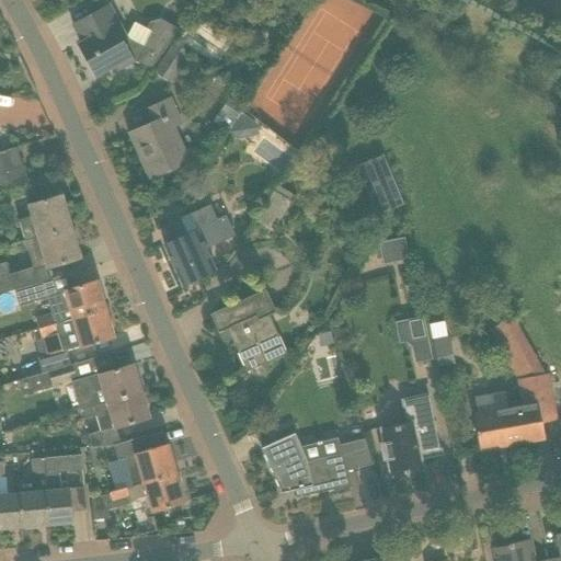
[(231,13),(217,3),(208,15),(222,25),(231,13)]
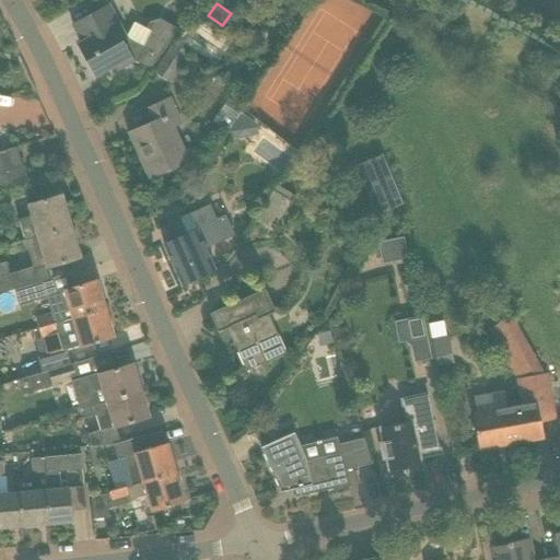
[(89,53),(84,55),(96,76),(116,66),(118,69),(132,61),(151,70),(178,28),(161,20),(150,23),(147,28),(135,23),(128,38),(108,4),(73,24),(89,53)]
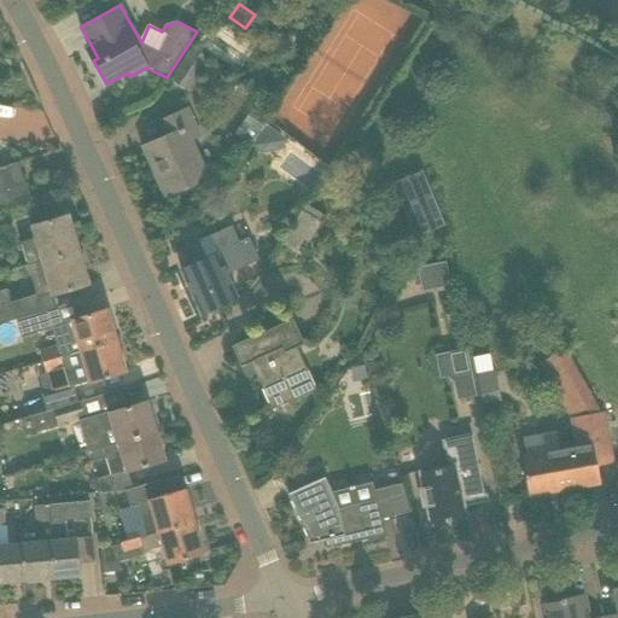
[(192,47),(170,80),(186,89),(209,58),(192,47)]
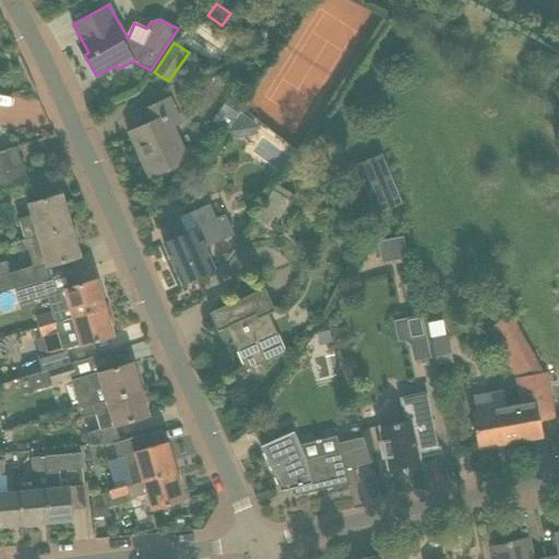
[(193,72),(199,63),(190,57),(185,66),(193,72)]
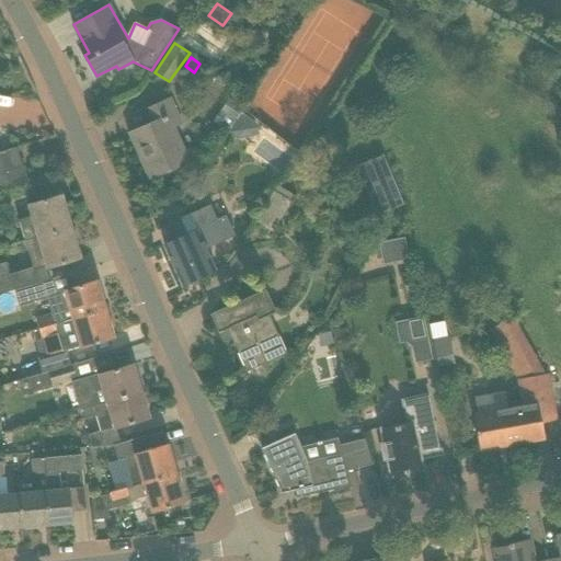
[(155,121),(128,132),(129,134),(134,132),(146,159),(141,161),(150,180),(190,161),(174,127),(182,124),(171,98),(148,107),(155,121)]
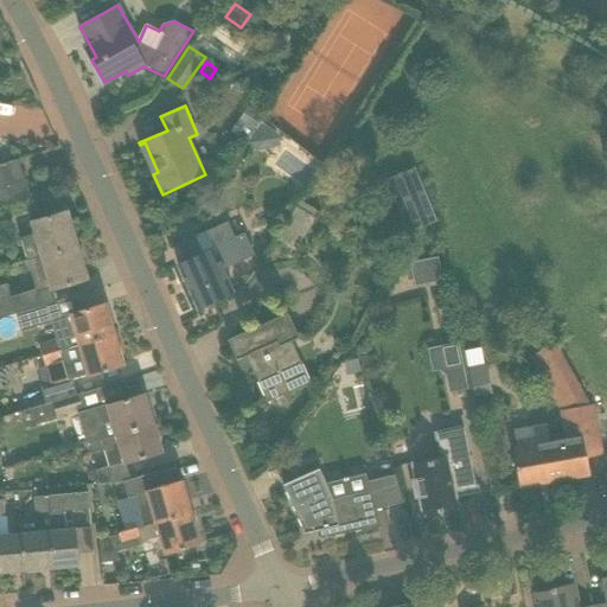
[(282,138),(262,122),(247,144),(257,151),(276,147),(282,138)]
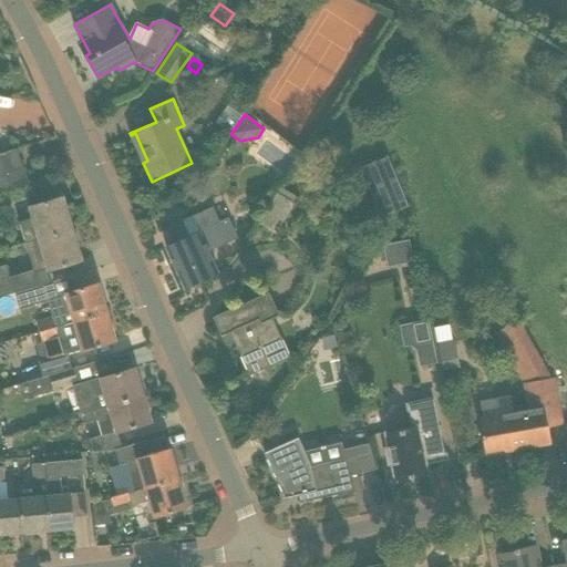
[(0,154),(0,175),(23,168),(17,150),(0,154)]
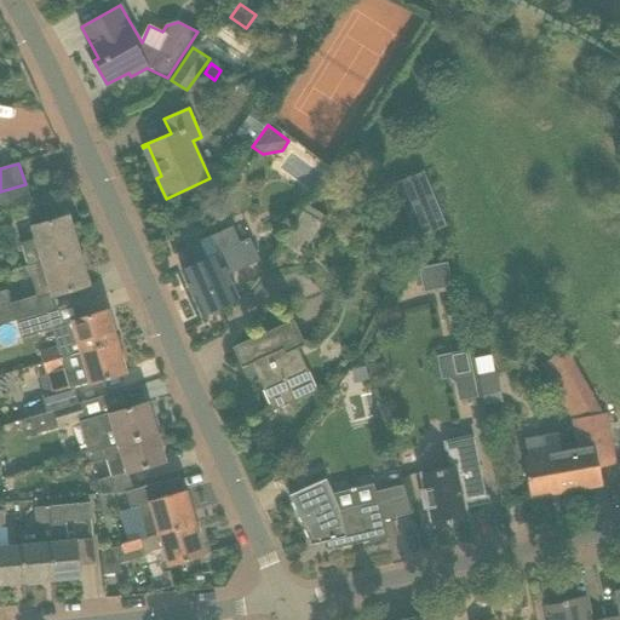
[(425,170),(396,181),(417,236),(446,225),(425,170)]
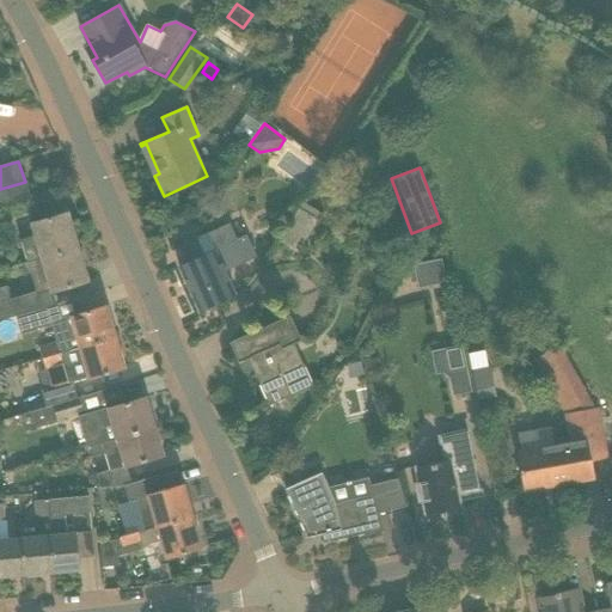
[(0,210),(11,207),(25,203),(31,201),(25,182),(0,189),(0,210)]
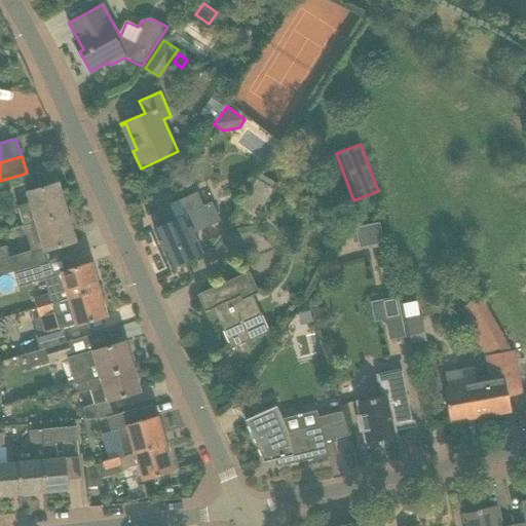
[(184,168),(176,180),(188,189),(196,177),(184,168)]
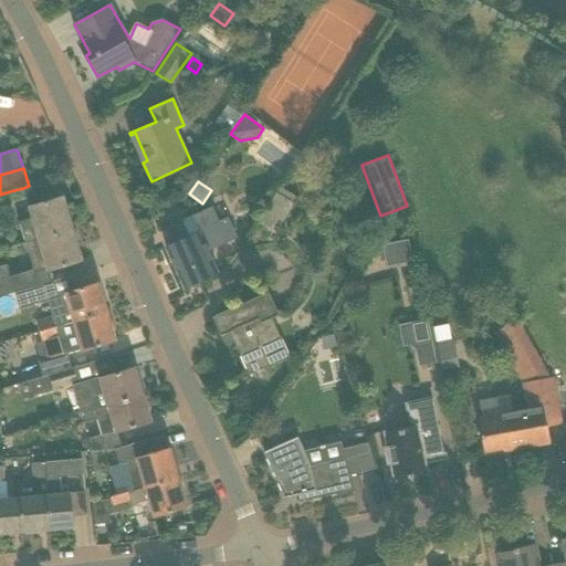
[(276,194),(259,223),(276,233),(294,203),(276,194)]
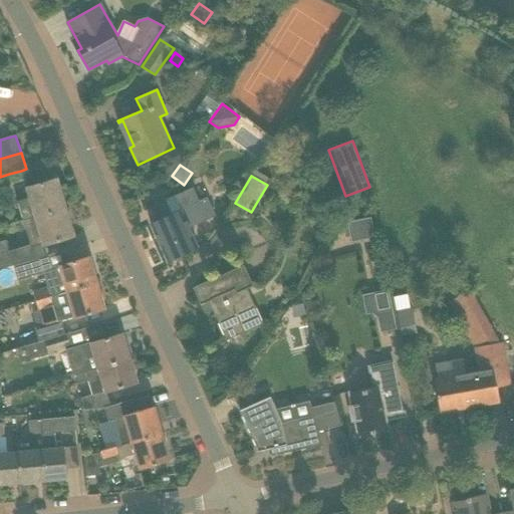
[(27,198),(18,201),(23,220),(65,208),(57,179),(25,188),(27,198)]
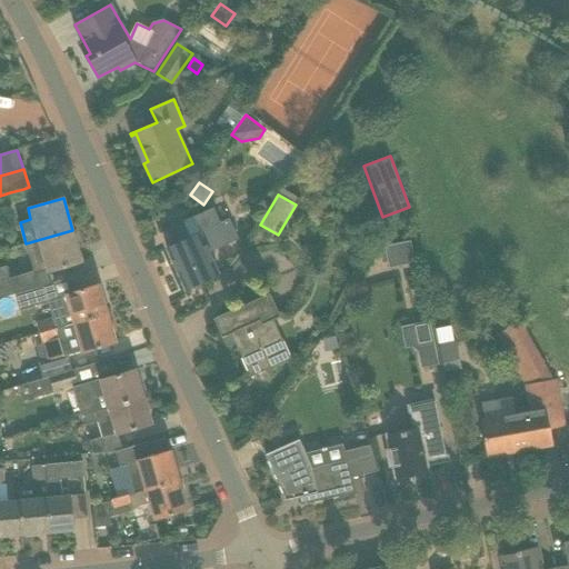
[(230,218),(220,222),(213,208),(193,217),(200,231),(167,247),(186,290),(220,275),(210,252),(239,239),(230,218)]
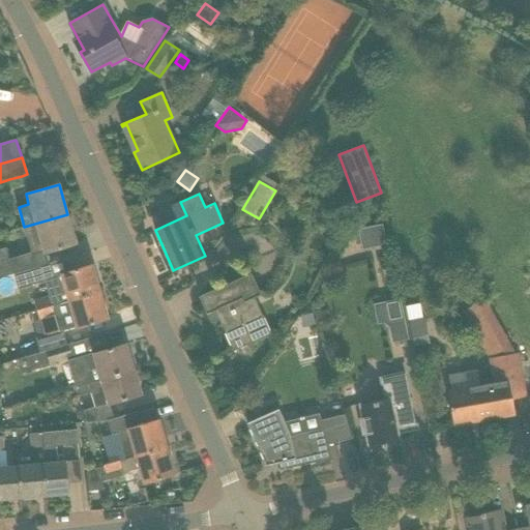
[(24,227),(32,255),(43,251),(43,253),(76,243),(67,214),(24,227)]
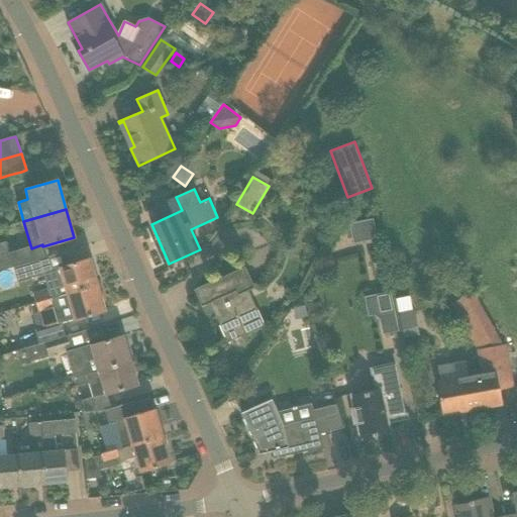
[(373,218),(349,224),(354,243),(378,238),(373,218)]
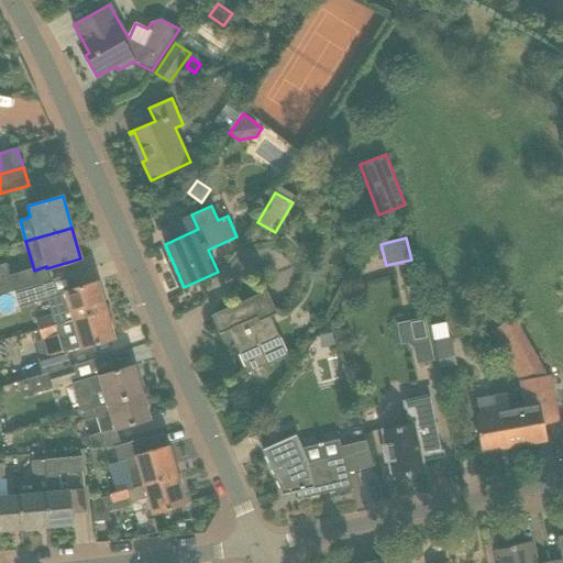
[(0,265),(0,295),(14,290),(11,277),(7,264),(0,265)]
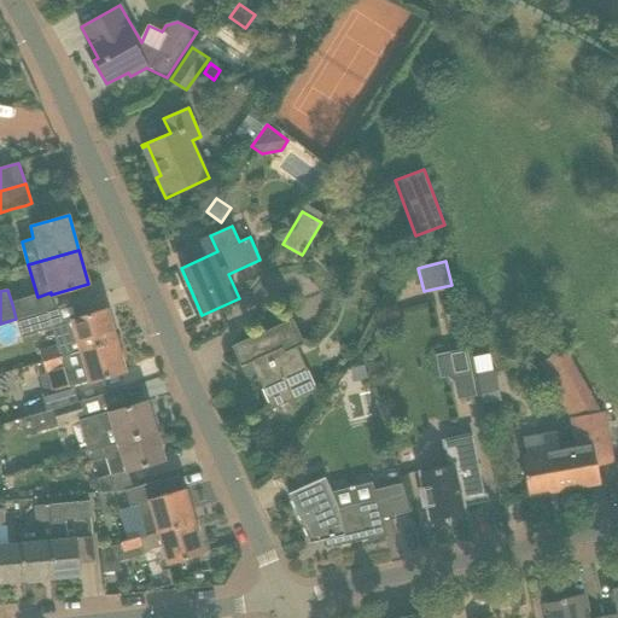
[(44,362),(117,339),(108,308),(83,315),(62,322),(57,307),(16,319),(22,337),(52,327),(57,345),(40,350),(44,362)]
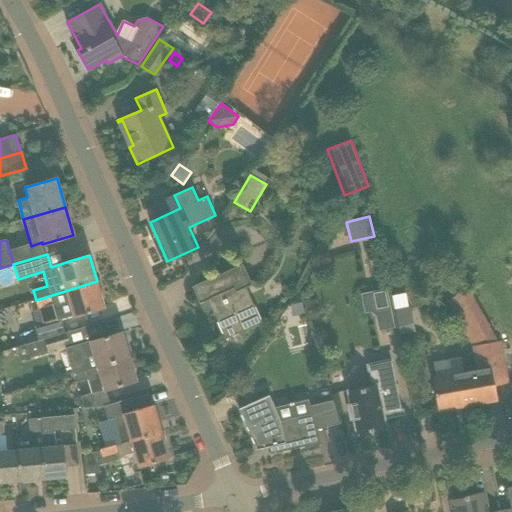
[(225,339),(262,322),(246,287),(252,284),(243,264),(192,287),(200,303),(208,300),(225,339)]
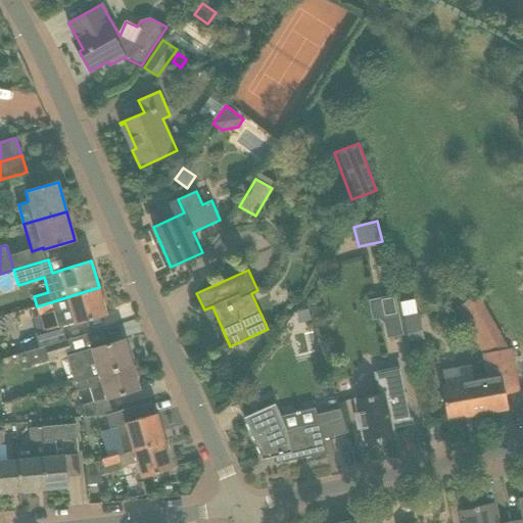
[(39,315),(54,310),(59,327),(62,326),(76,322),(76,323),(77,322),(77,323),(107,314),(99,287),(37,306),(39,315)]
